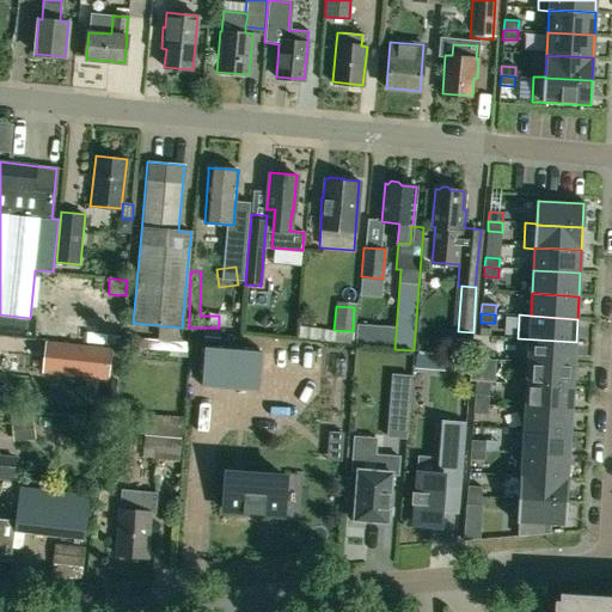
[(528,362),(574,365),(576,342),(518,338),(518,340),(524,340),(522,362),(528,362)]
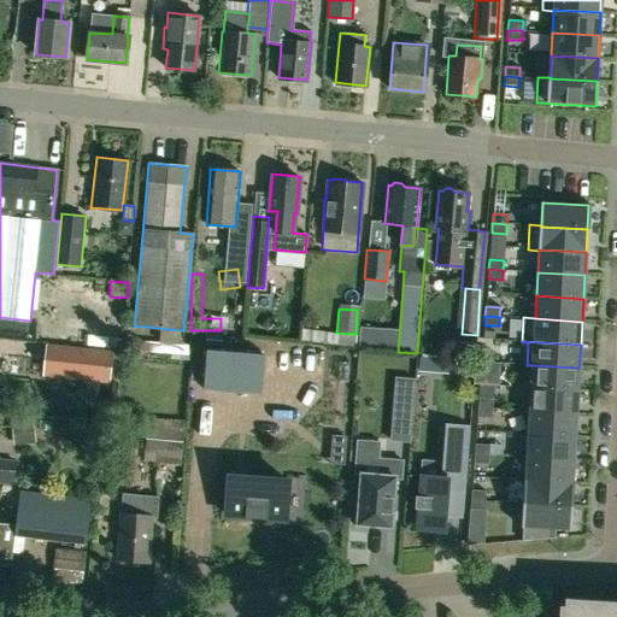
[(83,377),(109,380),(112,351),(87,348),(69,347),(50,345),(47,369),(46,374),(83,377)]
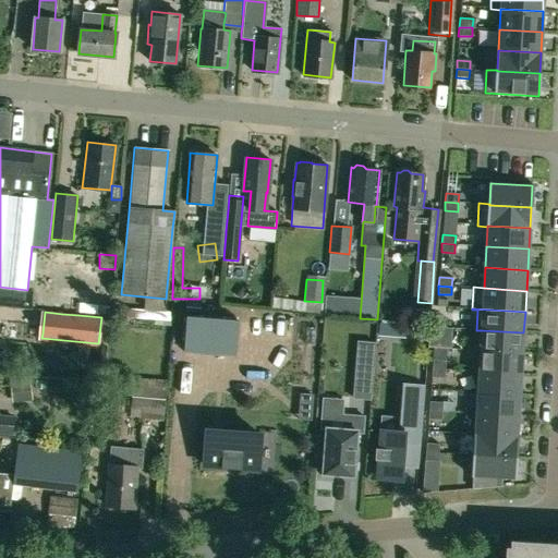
[(184,352),(235,356),(238,320),(187,317),(184,352)]
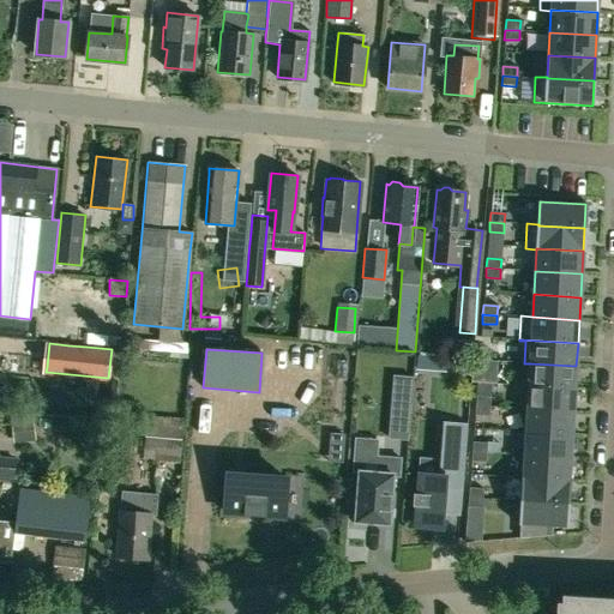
[(477,350),(476,360),(492,361),(492,351),(477,350)]
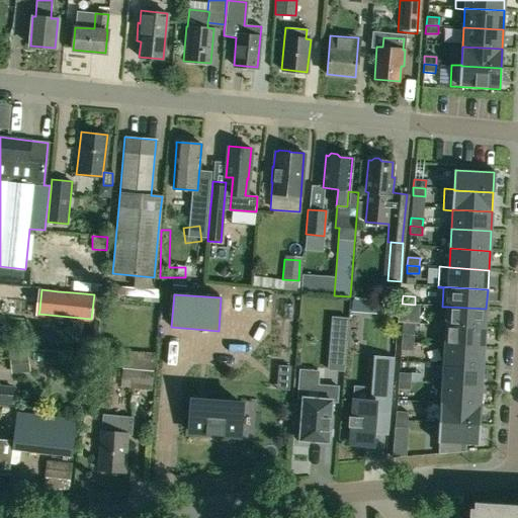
[(353,312),(364,313),(365,300),(353,299),(353,312)]
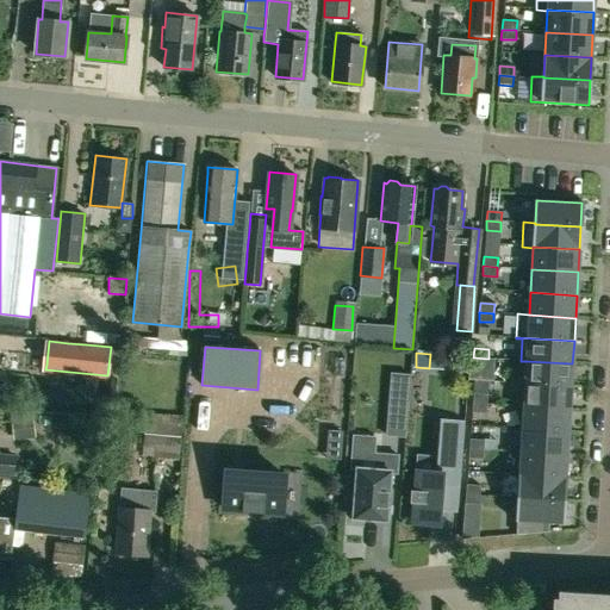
[(0,355),(0,387),(19,388),(20,356),(0,355)]
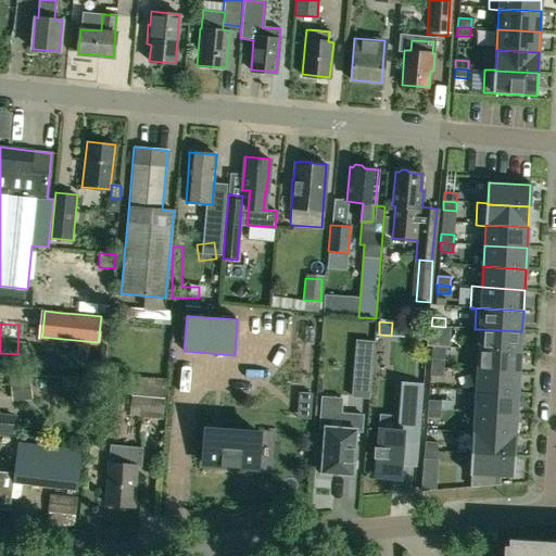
[(444,336),(445,327),(431,326),(431,335),(444,336)]
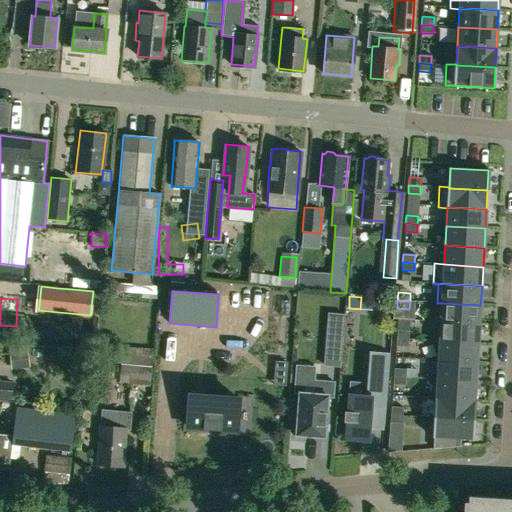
[(442,303),(440,322),(479,324),(480,305),(442,303)]
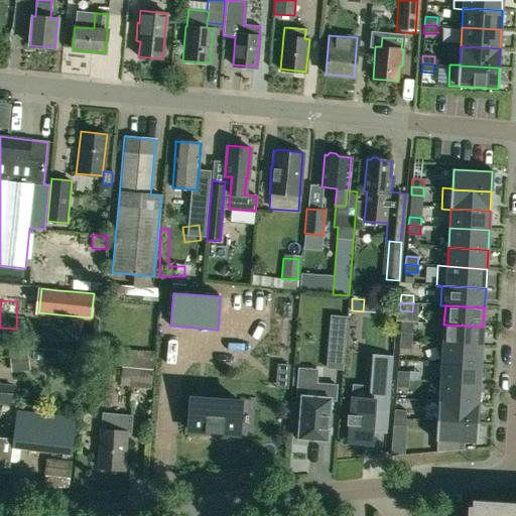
[(483,327),(443,325),(442,344),(482,346),(483,327)]
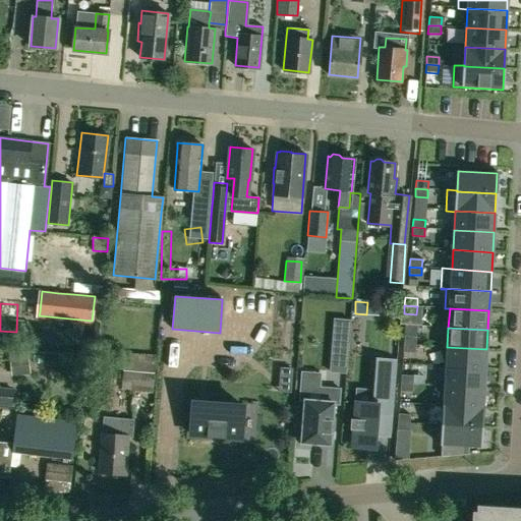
[(403,344),(415,345),(416,337),(404,336),(403,344)]
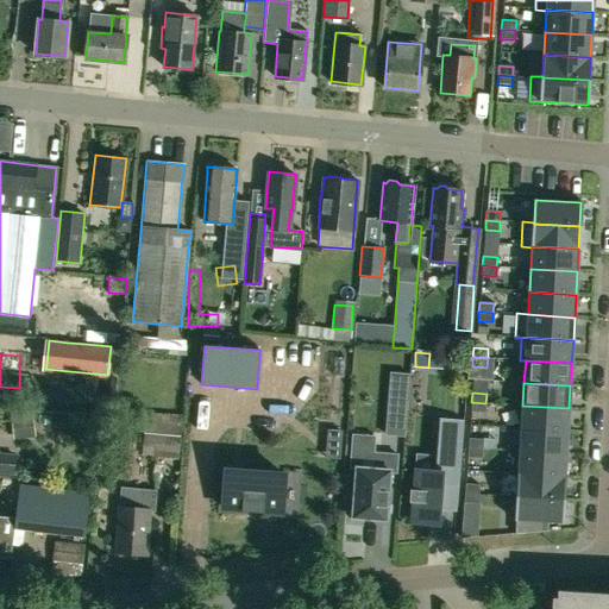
[(407,403),(388,401),(385,434),(405,437),(407,403)]
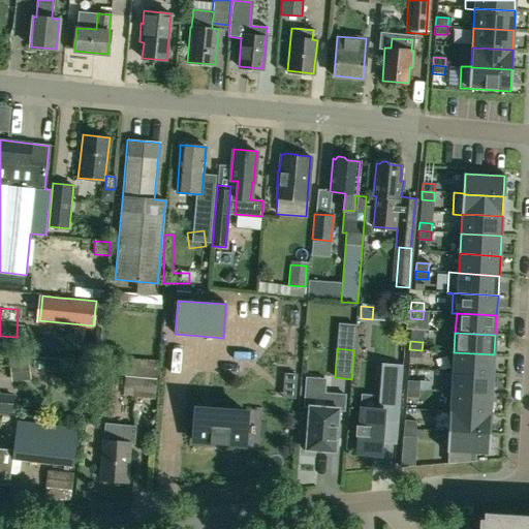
[(422,359),(422,350),(409,349),(409,358),(422,359)]
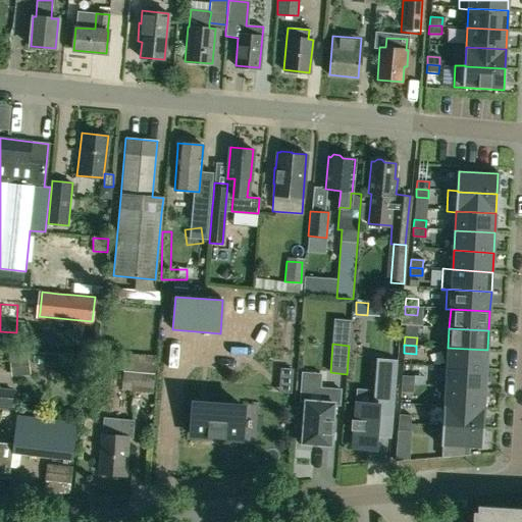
[(487,350),(448,348),(447,367),(486,369),(487,350)]
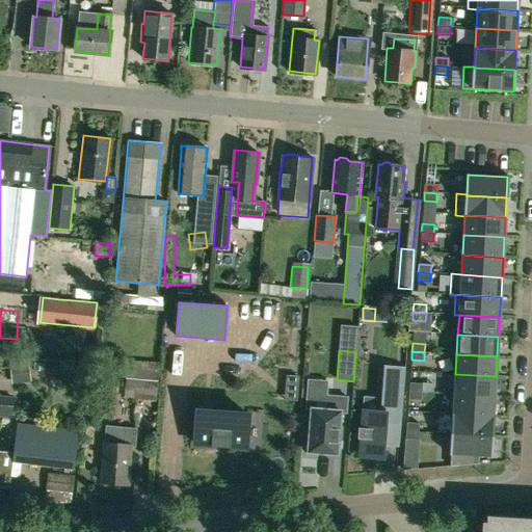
[(28,360),(9,362),(11,383),(31,381),(28,360)]
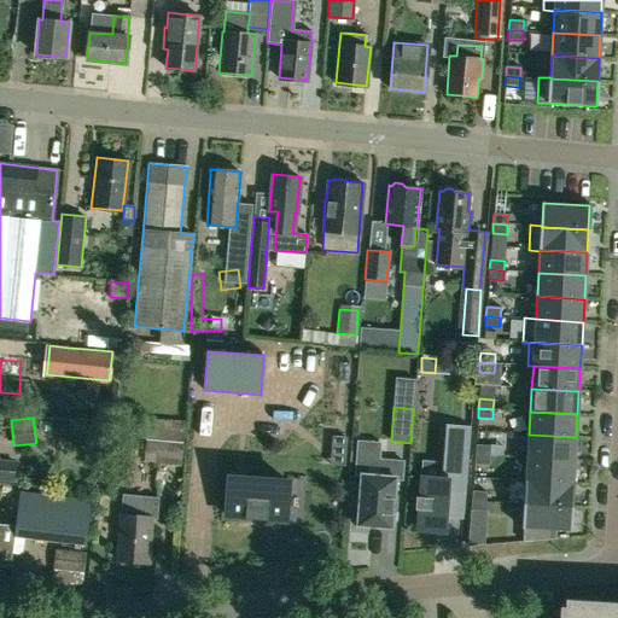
[(158,449),(157,464),(180,465),(182,435),(184,423),(149,420),(147,431),(146,448),(158,449)]
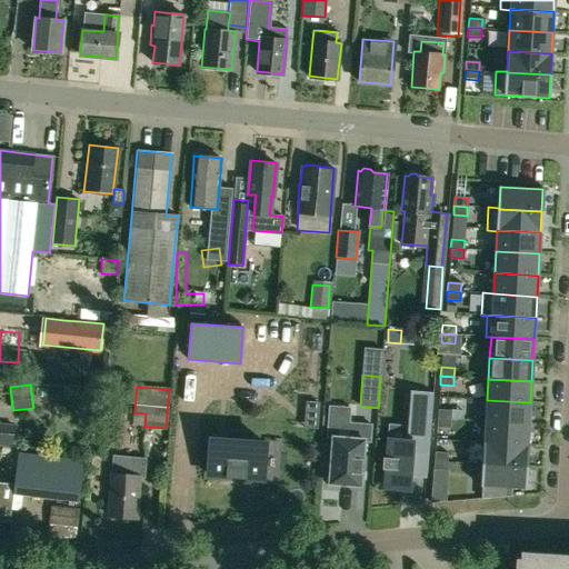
[(387,440),(383,488),(410,490),(411,477),(413,455),(428,456),(432,397),(433,392),(431,392),(430,393),(410,392),(407,441),(387,440)]
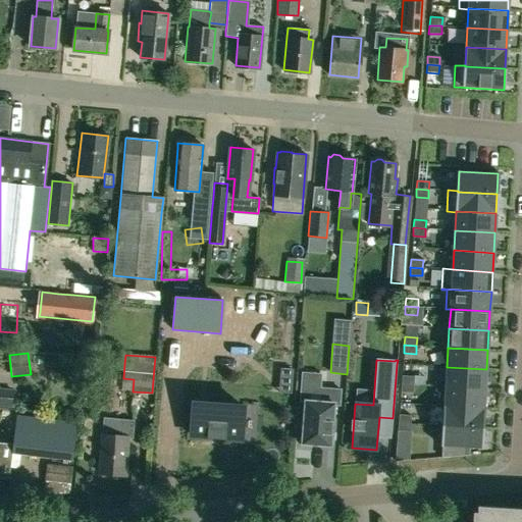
[(486,369),(447,367),(446,386),(485,389),(486,369)]
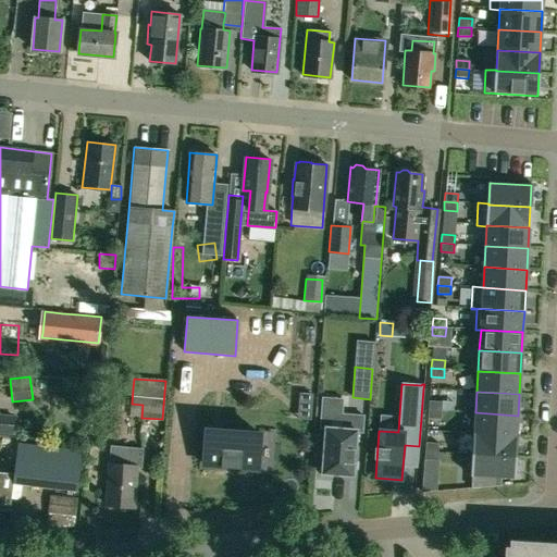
[(118,413),(119,396),(107,395),(104,412),(118,413)]
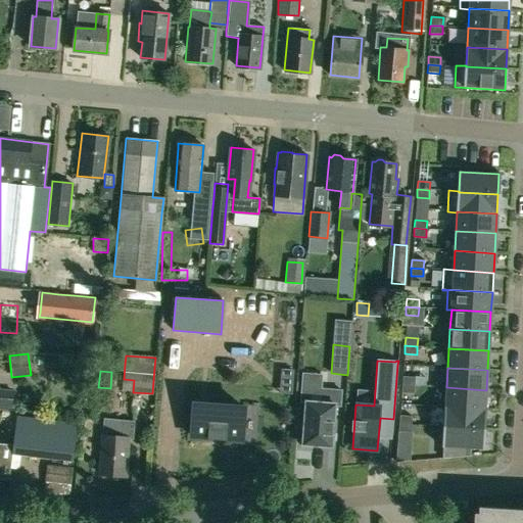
[(280,371),(279,383),(291,384),(292,372),(280,371)]
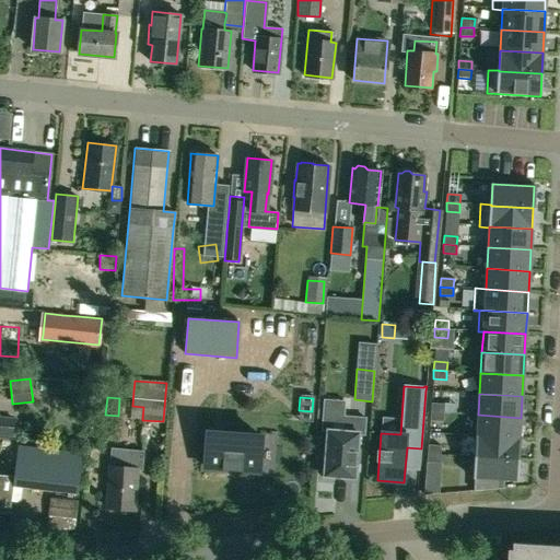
[(431,403),(430,411),(443,412),(444,404),(431,403)]
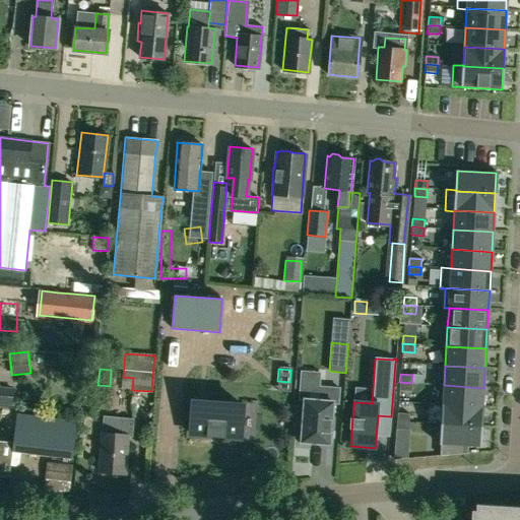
[(411,391),(411,383),(399,382),(399,390),(411,391)]
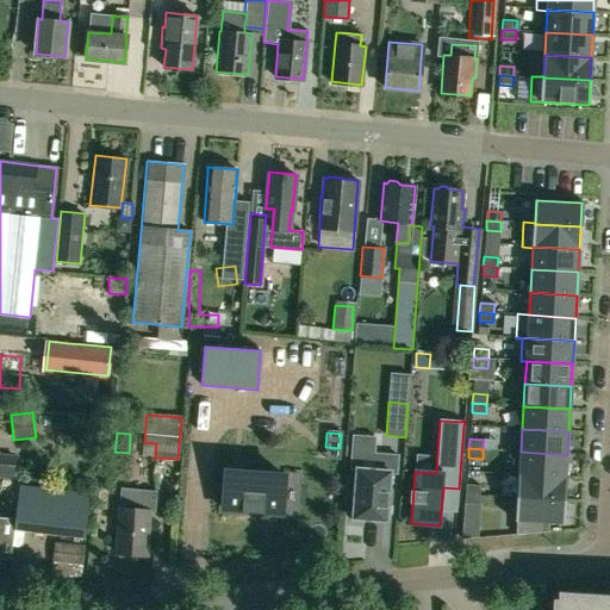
[(520,474),(566,478),(567,455),(521,452),(520,474)]
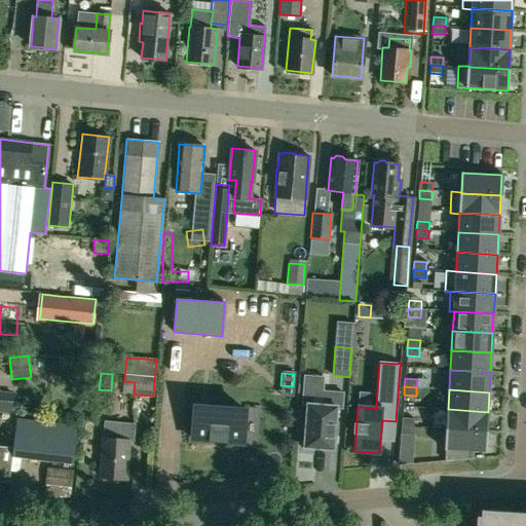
[(0,408),(10,410),(12,393),(0,391),(0,408)]
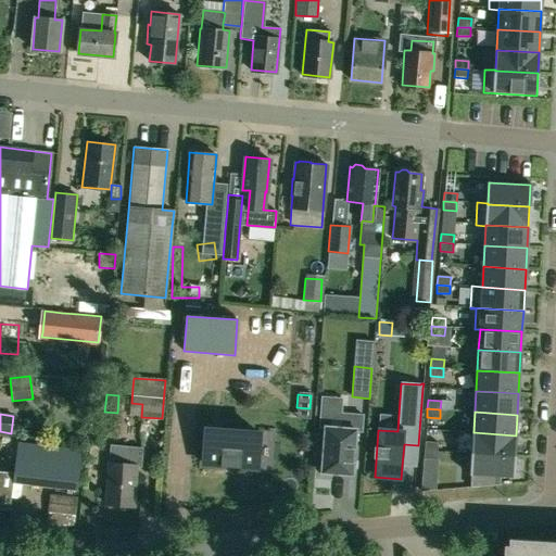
[(345,429),(326,428),(321,474),(352,476),(356,431),(362,432),(363,415),(346,414),(345,429)]
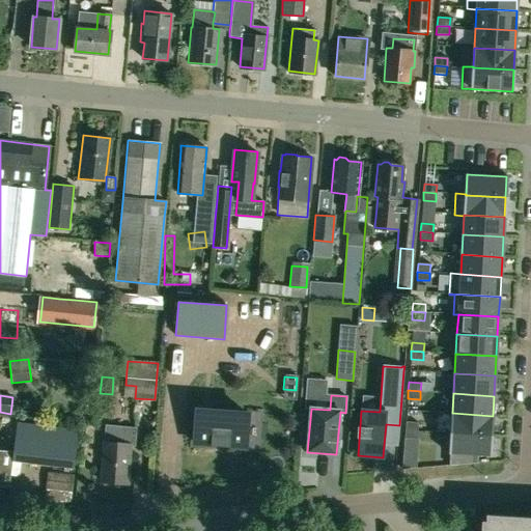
[(197,410),(195,444),(245,447),(248,414),(197,410)]
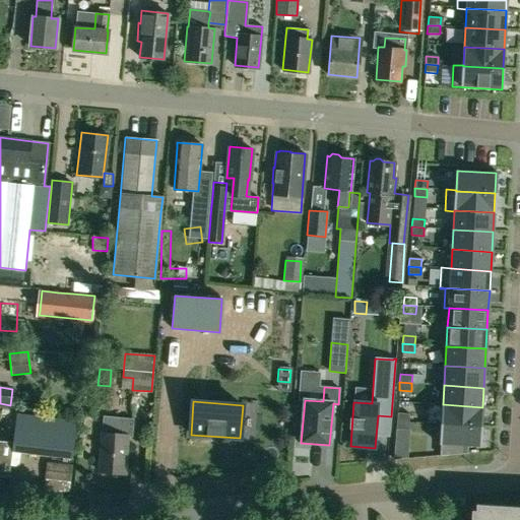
[(443,404),(442,424),(480,427),(482,407),(443,404)]
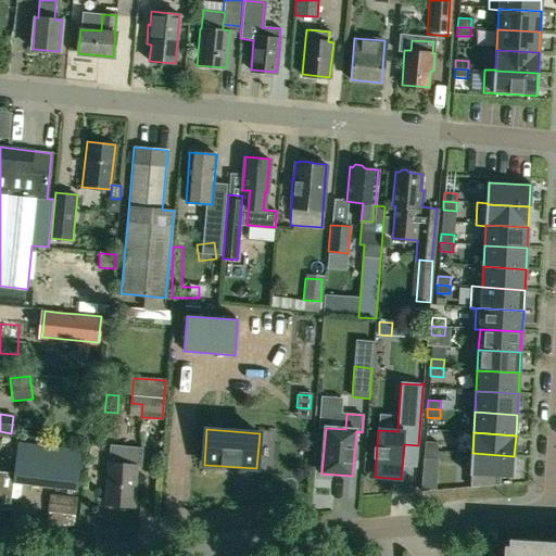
[(425,442),(424,451),(438,452),(438,442),(425,442)]
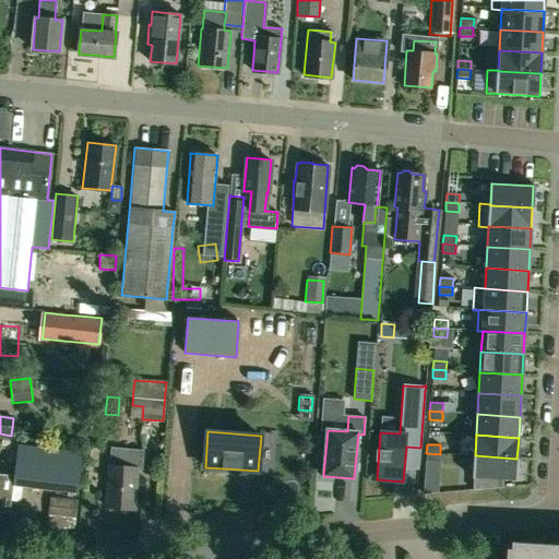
[(0,513),(9,514),(12,486),(78,492),(82,453),(16,447),(13,476),(0,474),(0,513)]
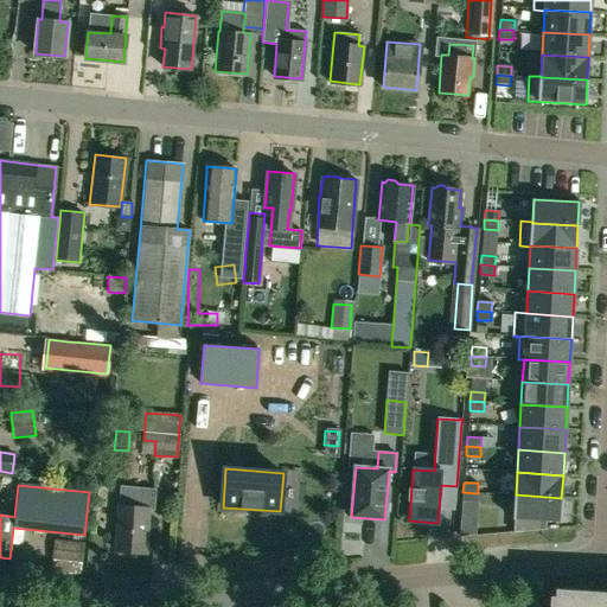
[(119,505),(117,505),(114,551),(146,554),(149,510),(154,510),(155,489),(121,486),(119,505)]
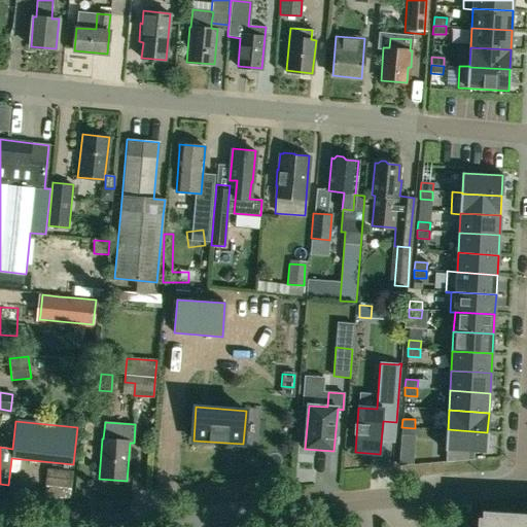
[(414,436),(415,428),(401,427),(401,435),(414,436)]
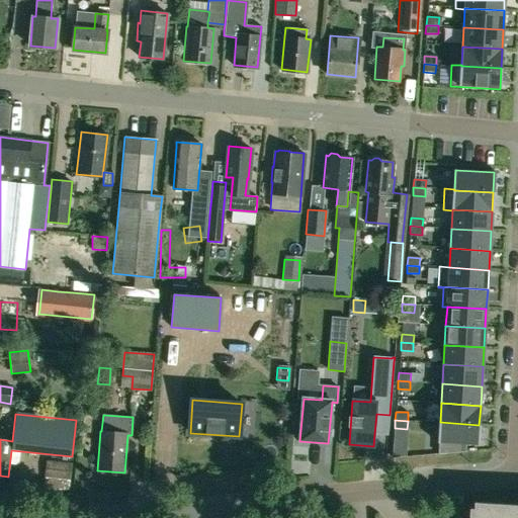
[(478,445),(479,425),(440,422),(439,443),(478,445)]
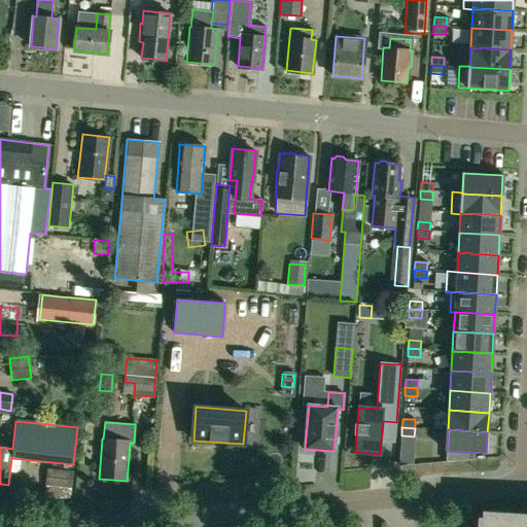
[(399,454),(399,465),(412,464),(413,455),(399,454)]
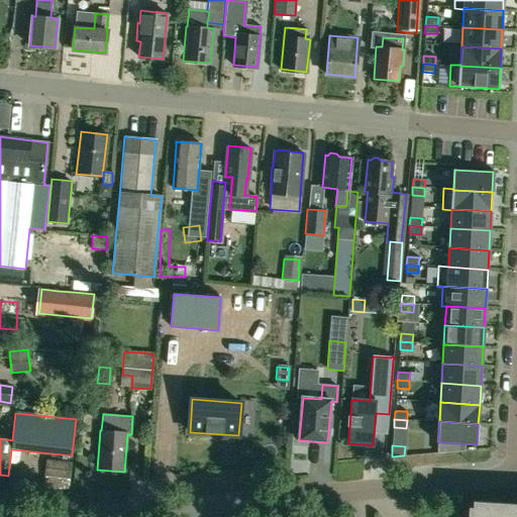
[(72,462),(46,459),(43,489),(69,492),(72,462)]
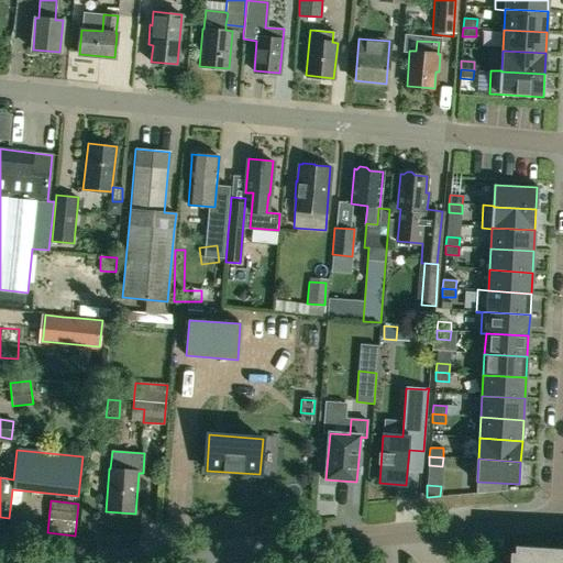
[(508,562),(562,562),(562,554),(510,552),(508,562)]
